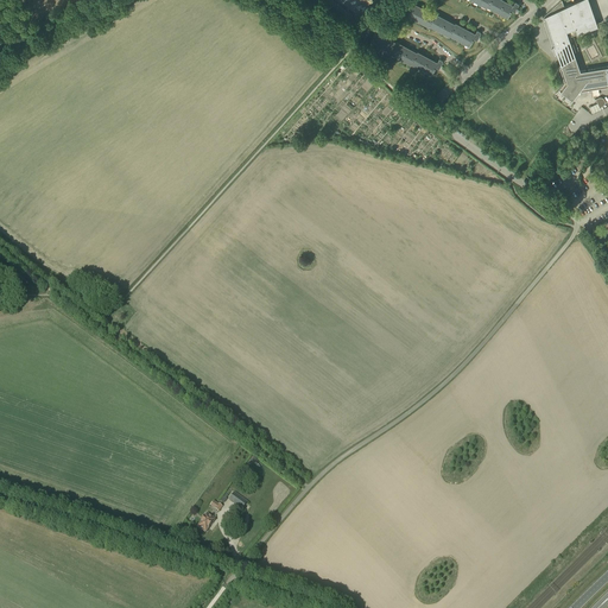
[(330,0),(324,0),(323,2),(327,6),(324,8),(328,12),(330,8),(336,12),(340,6),(330,0)]
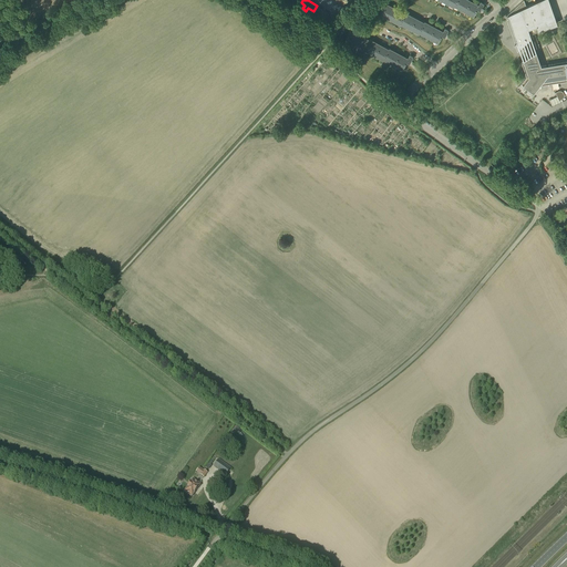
[(440,0),(454,7),(473,17),(477,9),(480,10),(481,9),(483,9),(484,8),(482,7),(483,3),(480,2),(477,7),(465,0),(440,0)]
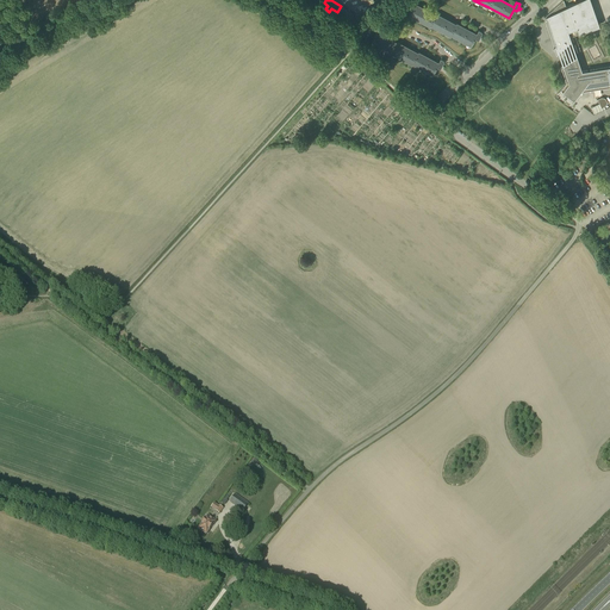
[(556,54),(571,41),(570,37),(599,26),(590,0),(580,0),(566,7),(562,0),(543,18),(556,54)]
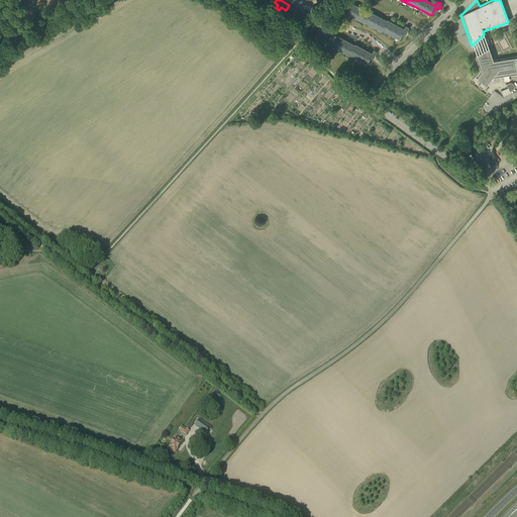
[(364,22),(365,21),(382,30),(382,29),(399,39),(403,32),(405,33),(408,27),(406,26),(403,30),(387,21),(386,21),(369,12),(369,13),(351,4),(346,13),(364,22)]
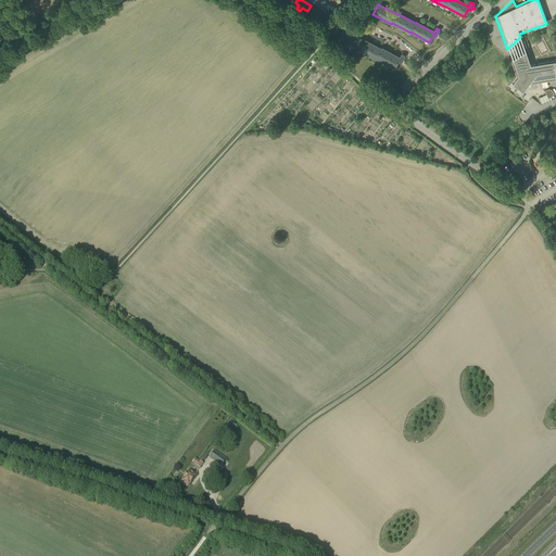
[(311,5),(307,11),(311,13),(308,16),(317,23),(323,14),(311,5)]
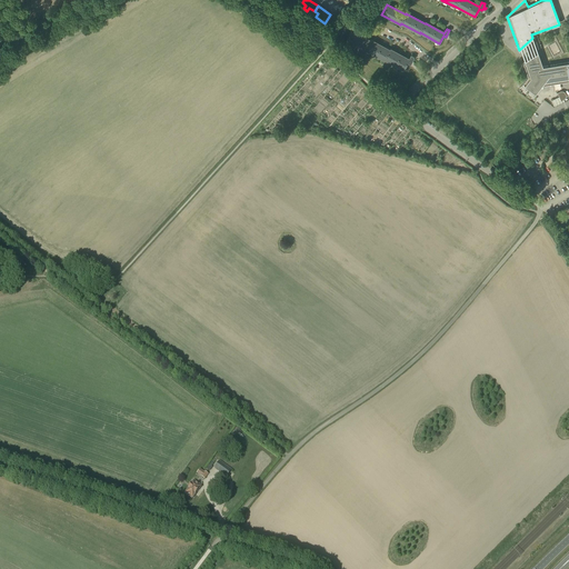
[(390,50),(389,50),(371,40),(370,41),(351,31),(347,41),(366,51),(366,50),(385,60),(385,59),(403,70),(408,62),(410,63),(415,57),(411,56),(408,60),(390,50)]
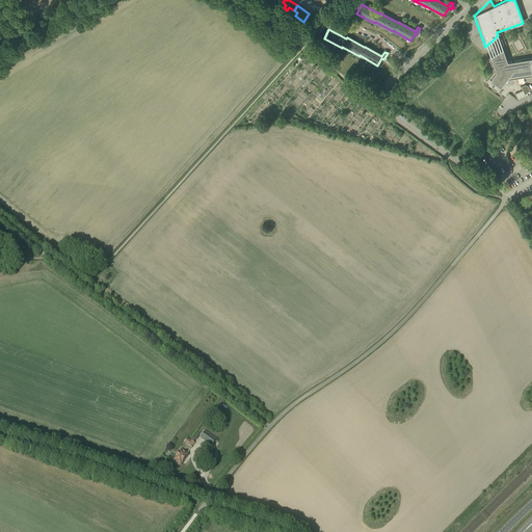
[(516,51),(524,48),(517,34),(510,37),(516,51)]
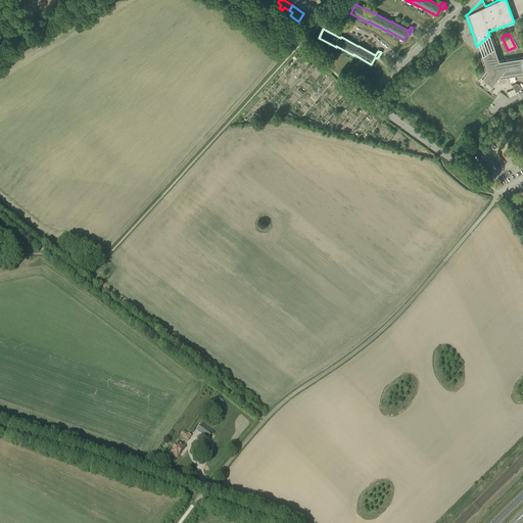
[(522,56),(498,61),(494,48),(480,56),(485,70),(480,78),(491,86),(497,79),(522,75),(522,56)]
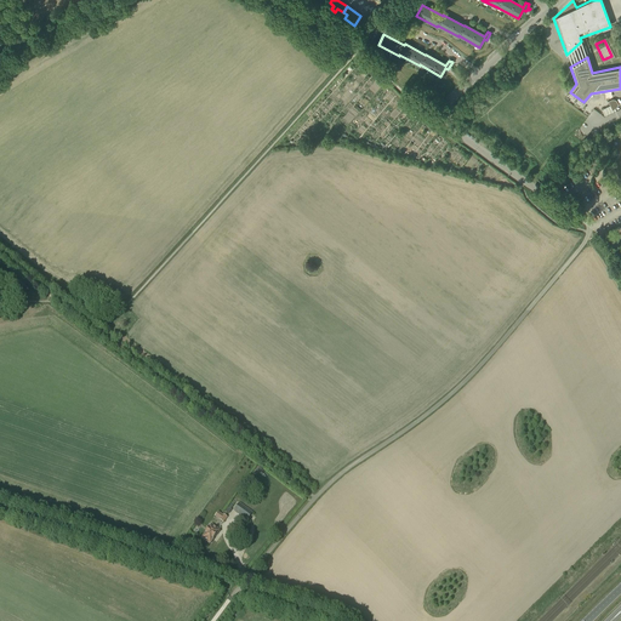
[(602,109),(605,115),(616,110),(616,108),(616,107),(617,107),(617,106),(619,106),(619,104),(619,103),(619,102),(617,102),(617,101),(617,100),(616,100),(615,100),(615,98),(614,98),(613,98),(613,100),(611,100),(609,101),(610,106),(602,109)]
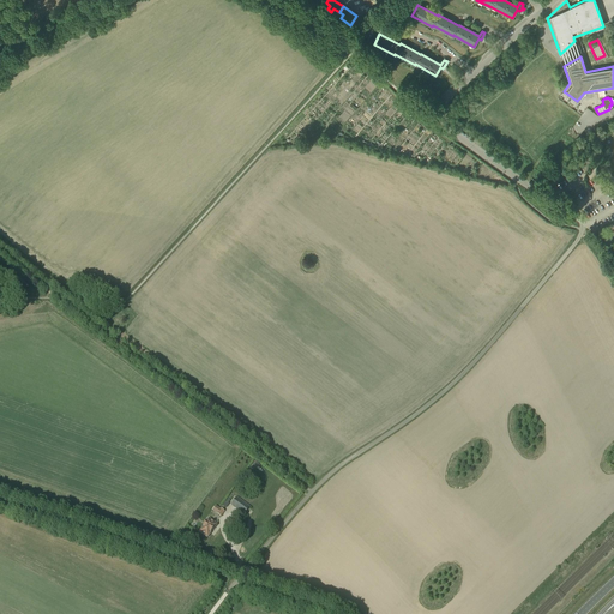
[(248,507),(240,501),(236,499),(232,505),(235,507),(245,513),(248,507)]
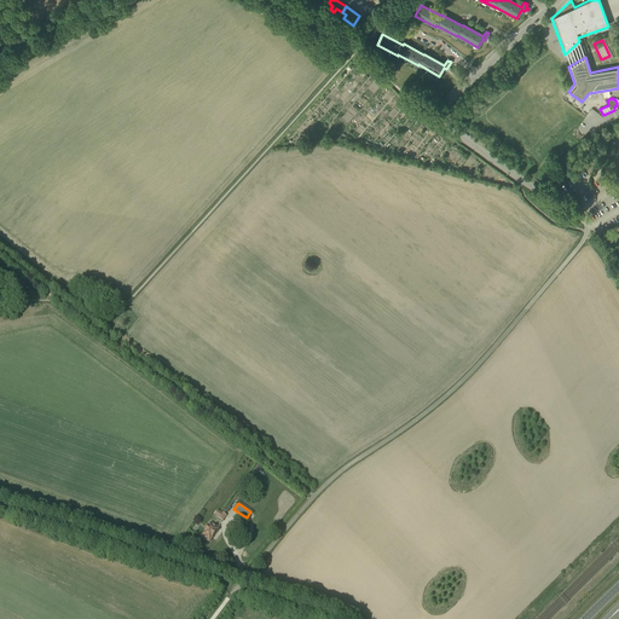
[(210,522),(201,537),(209,543),(219,528),(210,522)]
